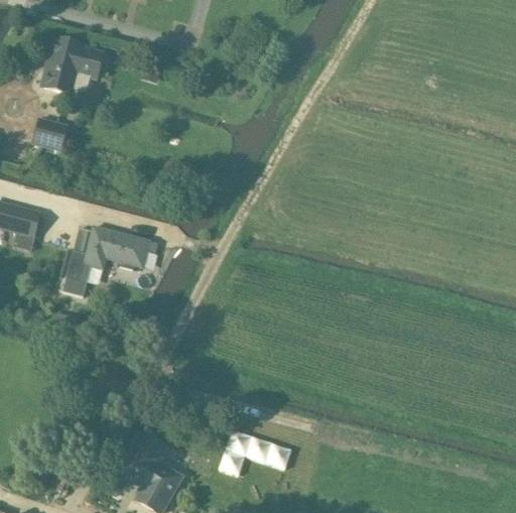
[(96,80),(102,54),(84,49),(84,46),(55,39),(51,56),(49,55),(41,88),(72,96),(73,90),(81,92),(87,88),(90,78),(96,80)]
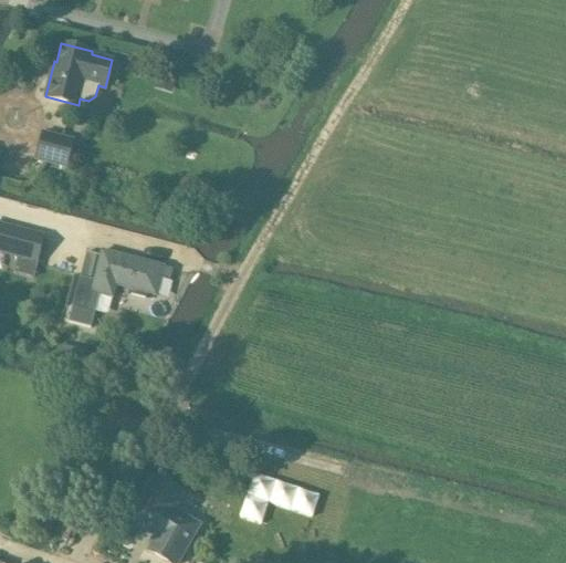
[(178,68),(161,63),(158,73),(175,79),(178,68)]
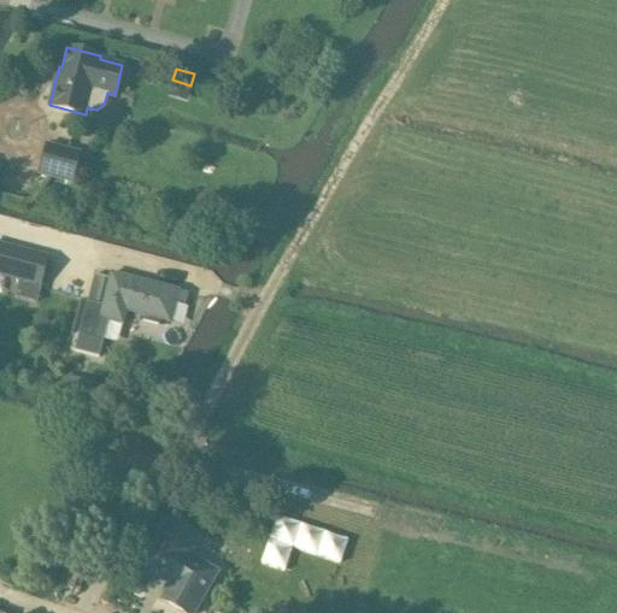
[(72,181),(80,152),(47,143),(40,172),(72,181)]
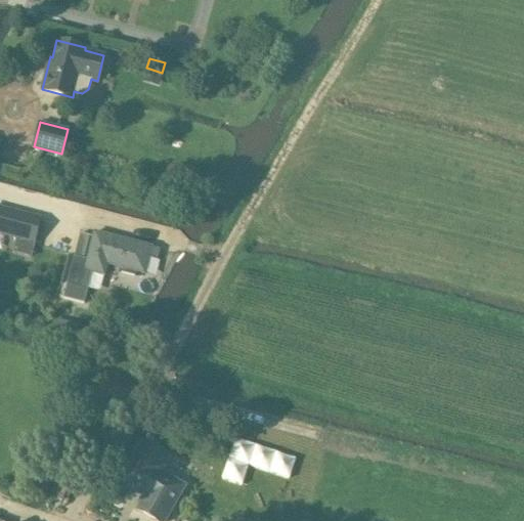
[(0,205),(0,233),(34,243),(41,216),(0,205)]
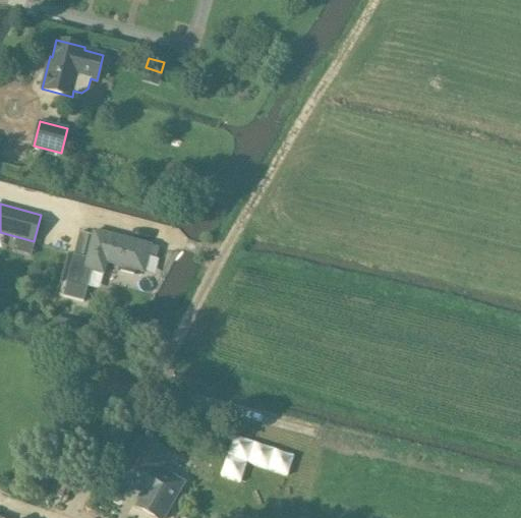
[(73,254),(66,282),(80,285),(84,268),(104,272),(106,261),(122,265),(121,270),(133,273),(134,268),(143,270),(148,253),(157,255),(159,246),(147,243),(147,242),(94,229),(93,229),(92,233),(78,230),(73,254)]
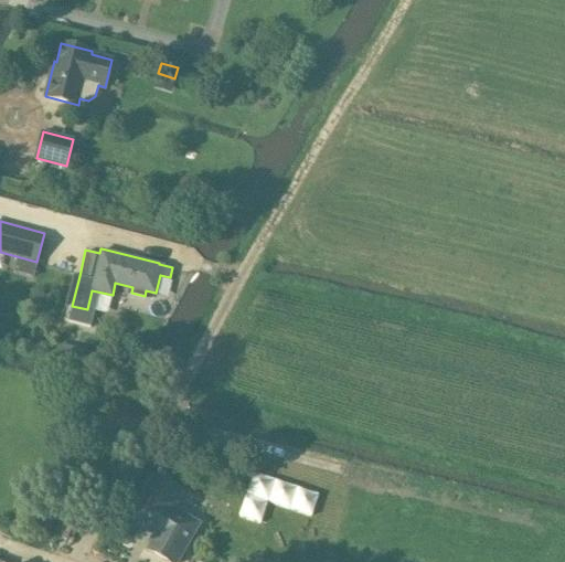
[(57,343),(54,357),(67,360),(71,347),(57,343)]
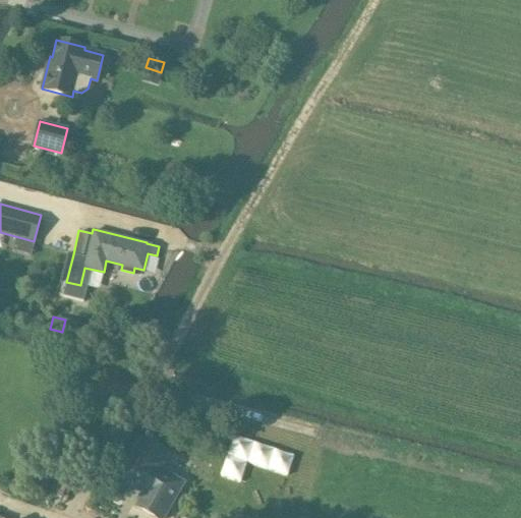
[(288,474),(295,453),(231,433),(218,474),(240,481),(246,462),(288,474)]
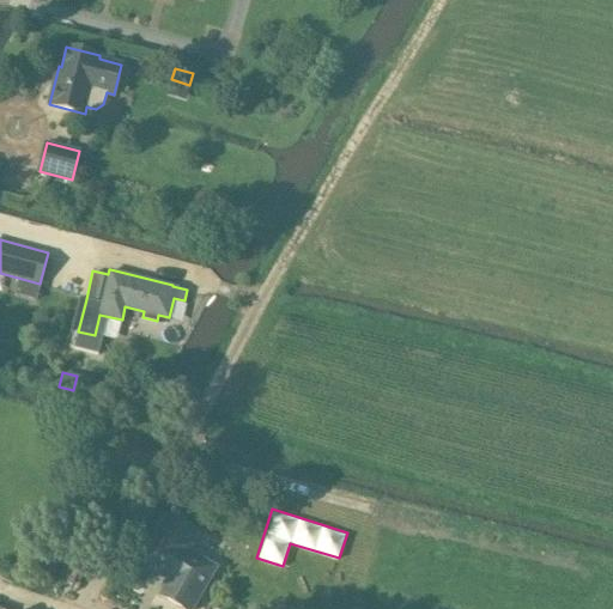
[(184,608),(190,608),(216,567),(187,550),(198,533),(168,515),(140,562),(169,579),(159,595),(184,608)]
